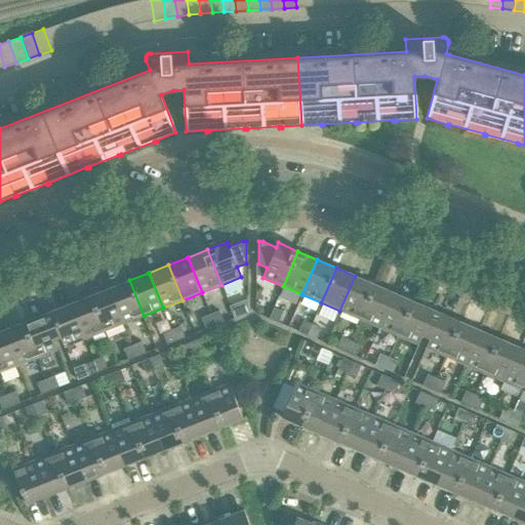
[(359,320),(374,284),(355,276),(339,311),(359,320)]
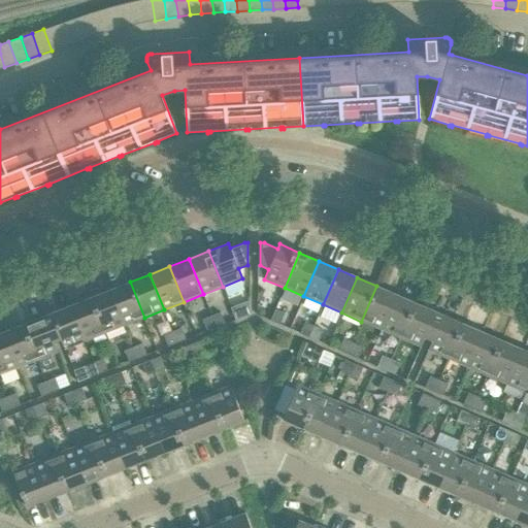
[(144,318),(130,282),(110,290),(125,325),(144,318)]
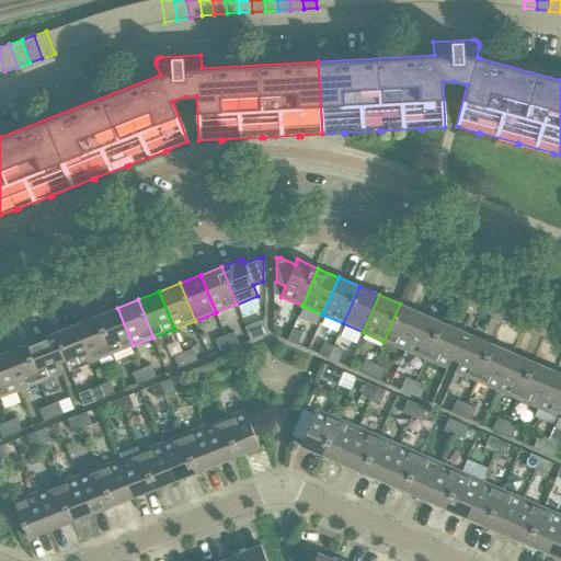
[(404,351),(421,312),(400,304),(384,342),(404,351)]
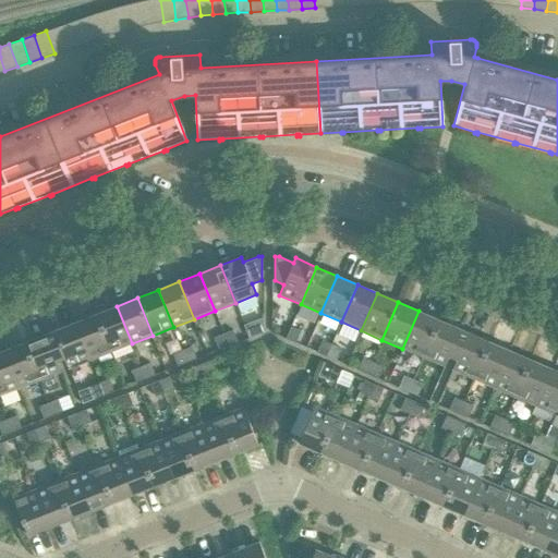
[(132,343),(117,306),(96,314),(111,352),(132,343)]
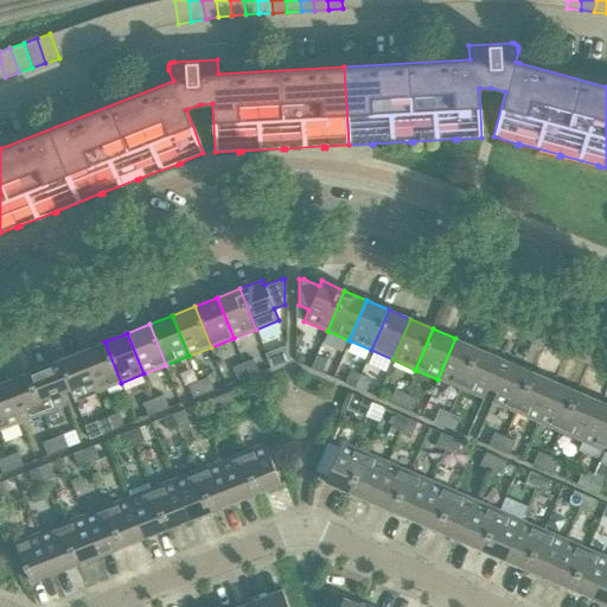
[(460,389),(477,347),(455,338),(438,379),(460,389)]
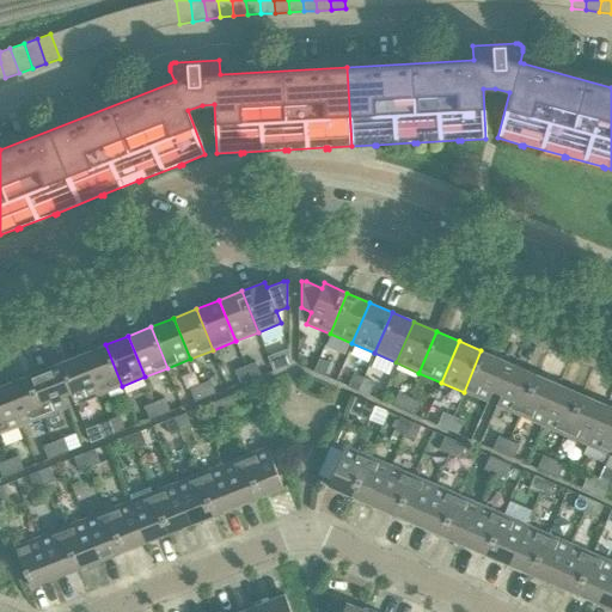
[(122,386),(105,344),(83,354),(99,395),(122,386)]
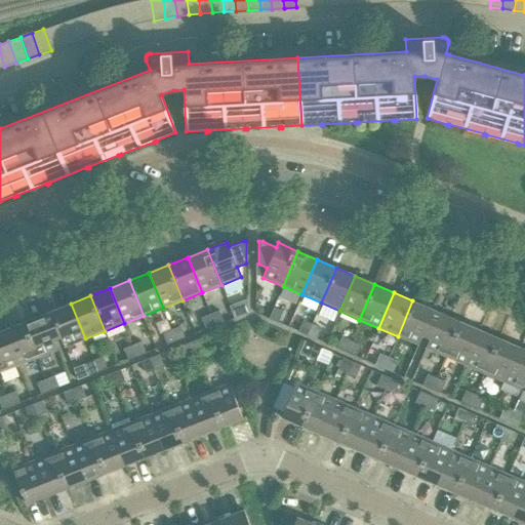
[(417,345),(421,335),(433,310),(412,300),(398,336),(417,345)]
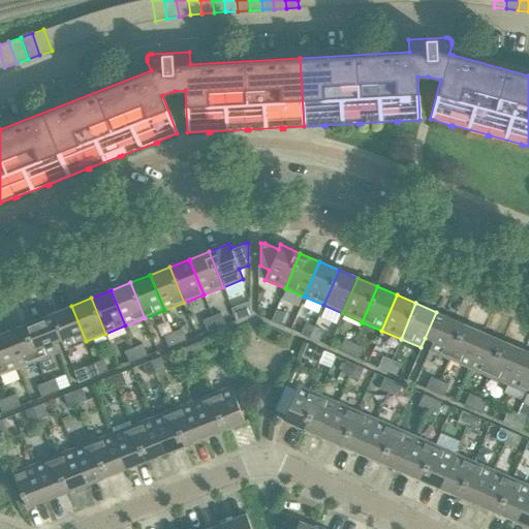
[(86,341),(71,306),(47,315),(43,316),(54,343),(57,342),(61,341),(65,349),(86,341)]
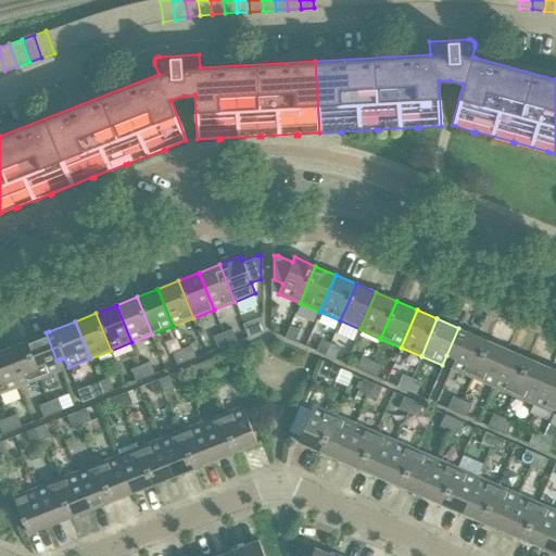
[(294,342),(299,329),(290,326),(285,338),(294,342)]
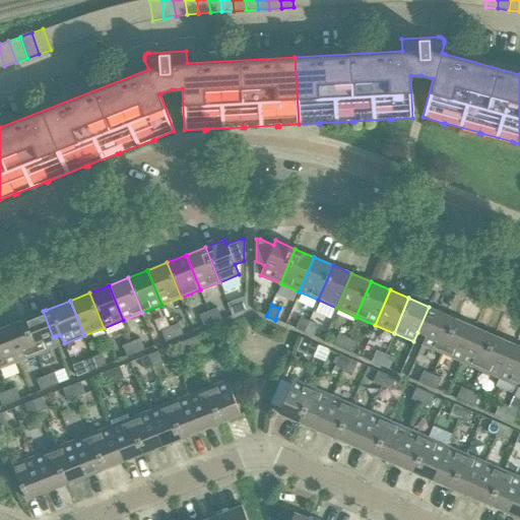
[(441,353),(456,319),(431,308),(429,307),(417,332),(420,334),(425,336),(420,344),(441,353)]
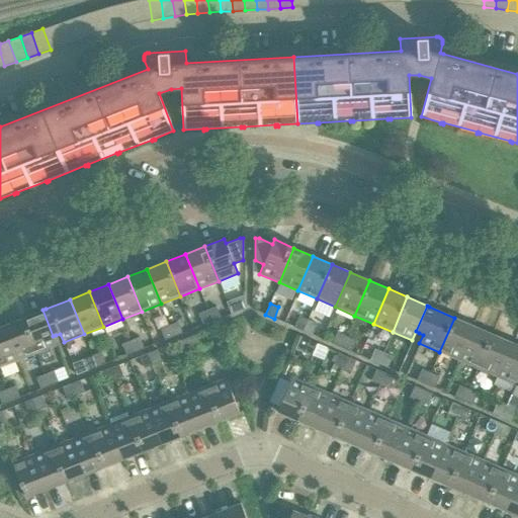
[(221,318),(216,307),(207,310),(211,322),(221,318)]
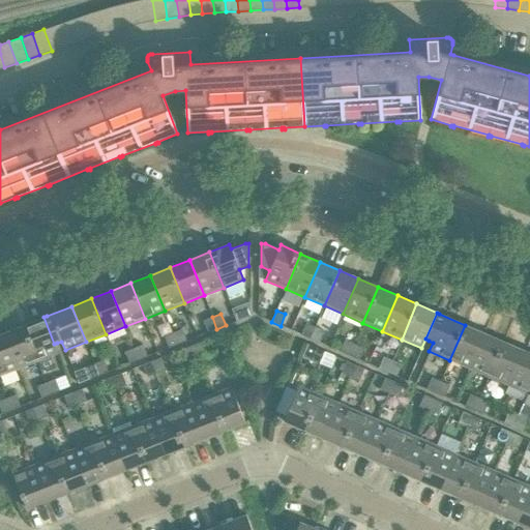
[(57,353),(54,344),(43,317),(23,325),(37,361),(57,353)]
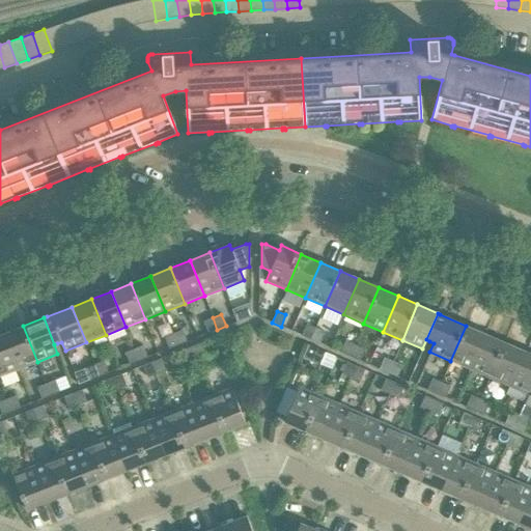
[(217,330),(213,317),(203,322),(207,333),(217,330)]
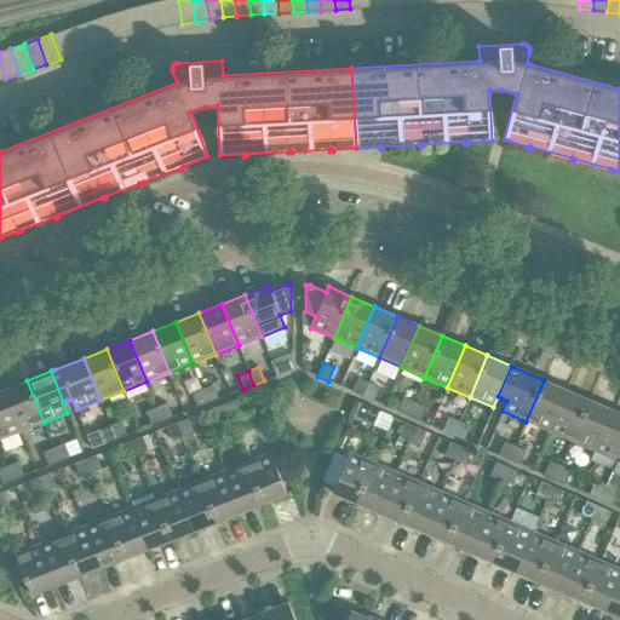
[(362,396),(368,383),(357,378),(351,391),(362,396)]
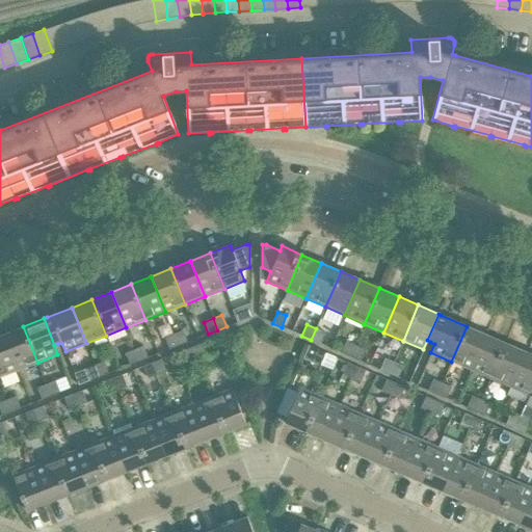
[(37,363),(23,326),(3,335),(18,371),(37,363)]
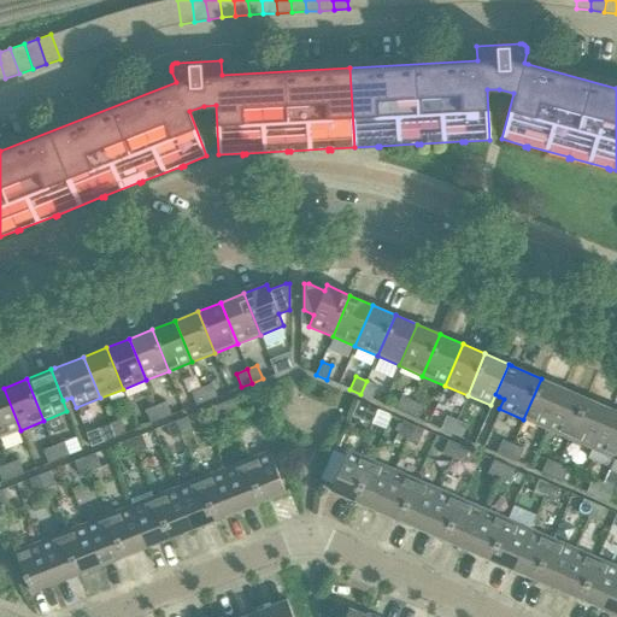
[(546,429),(563,388),(541,378),(523,419),(546,429)]
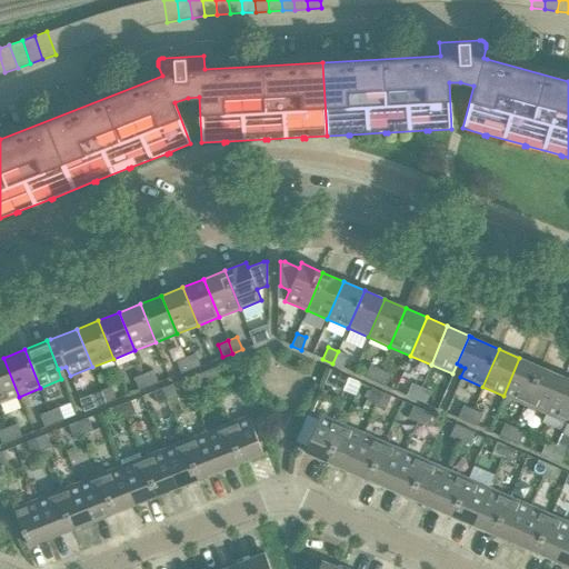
[(342,368),(348,356),(338,351),(332,363),(342,368)]
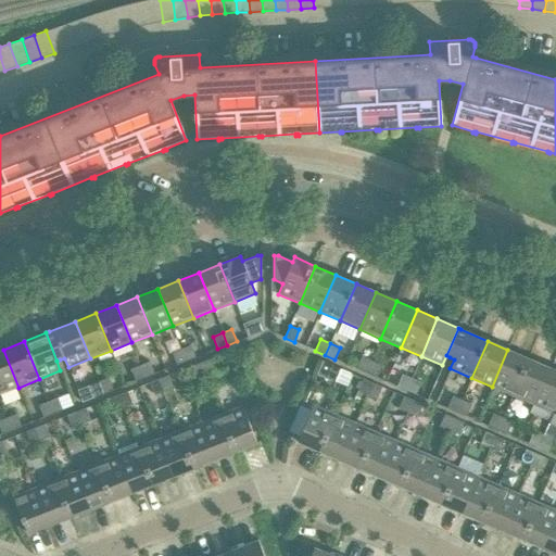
[(196,357),(190,345),(181,349),(186,362),(196,357)]
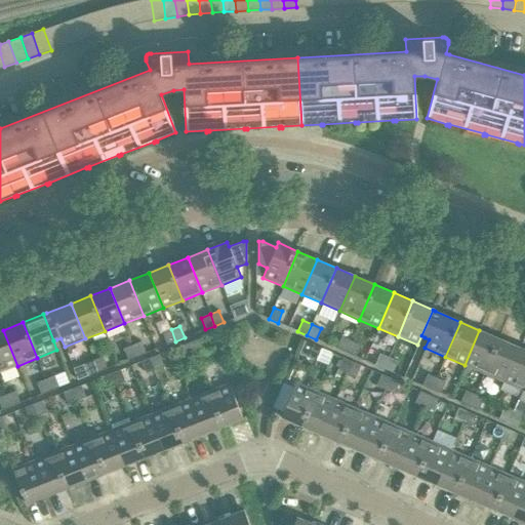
[(175,341),(171,329),(162,333),(166,345),(175,341)]
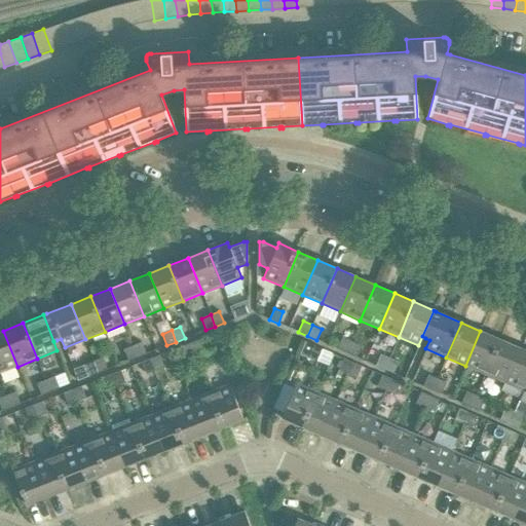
[(0,373),(17,367),(3,331),(0,331),(0,373)]
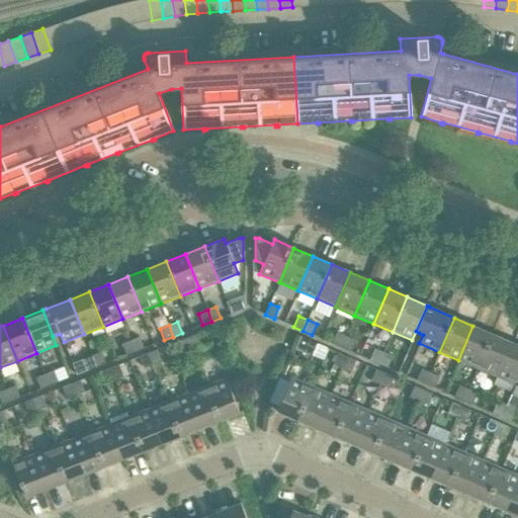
[(477,368),(492,334),(472,326),(458,360),(477,368)]
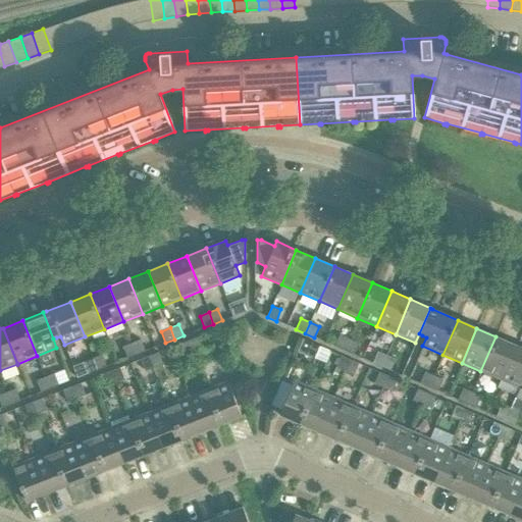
[(344,350),(349,338),(340,334),(334,347),(344,350)]
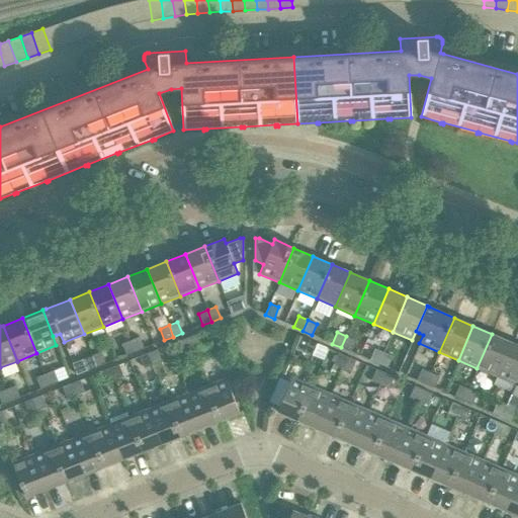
[(496,376),(511,342),(492,334),(477,368),(496,376)]
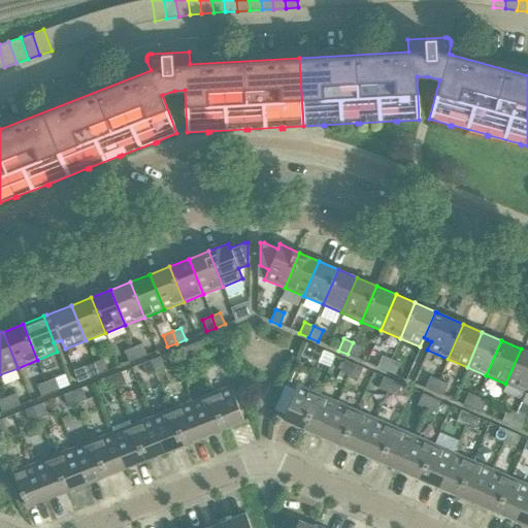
[(203,353),(199,341),(190,344),(195,356),(203,353)]
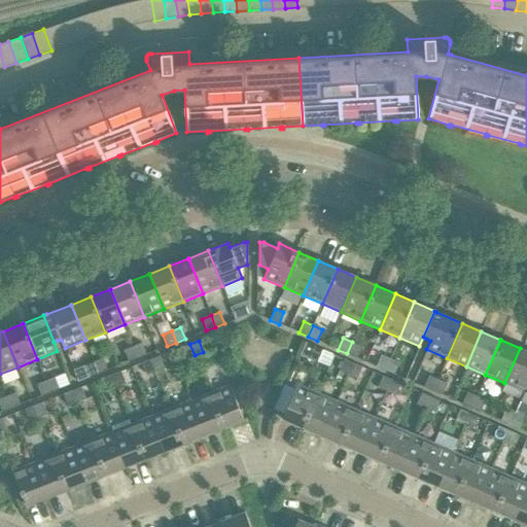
[(355,357),(360,346),(352,342),(347,353),(355,357)]
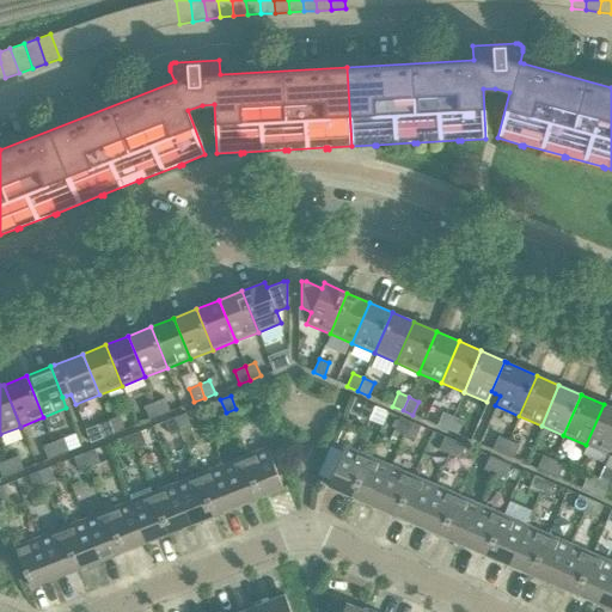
[(170,411),(164,398),(154,402),(159,416),(170,411)]
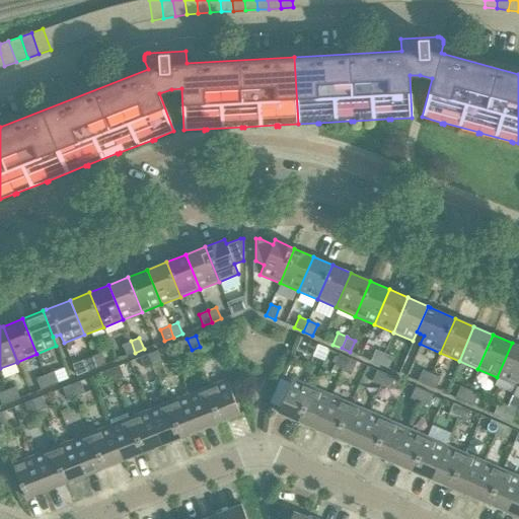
[(192,350),(187,339),(177,342),(182,354),(192,350)]
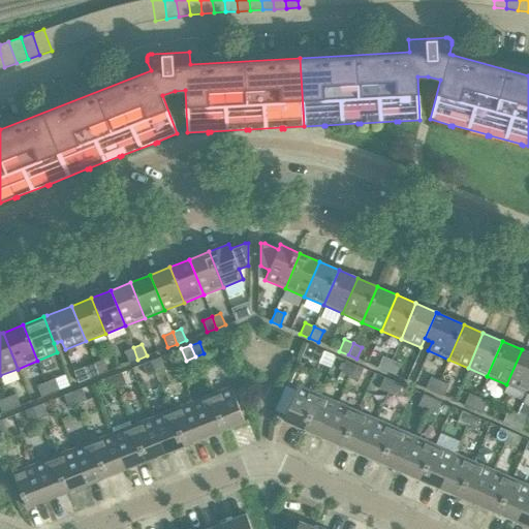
[(137,360),(133,347),(124,351),(128,363),(137,360)]
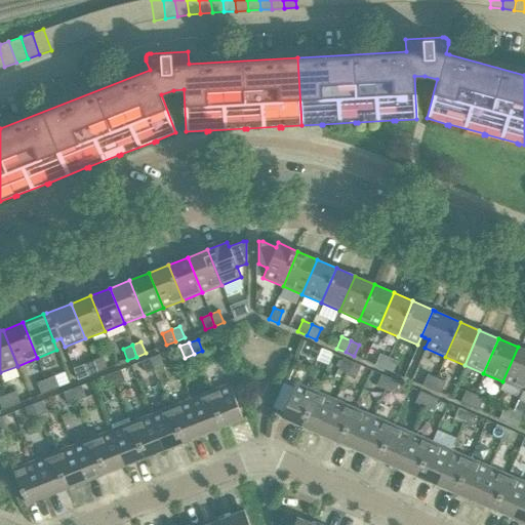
[(316,360),(321,349),(312,345),(307,356),(316,360)]
